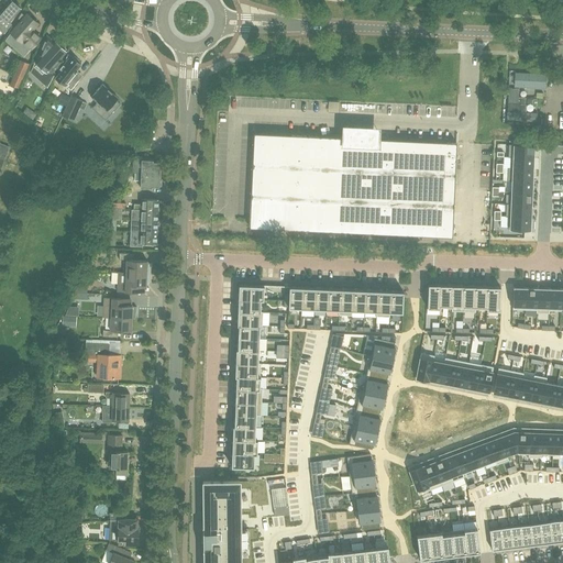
[(9,22),(14,15),(21,9),(10,0),(0,11),(0,30),(3,33),(11,24),(9,22)]
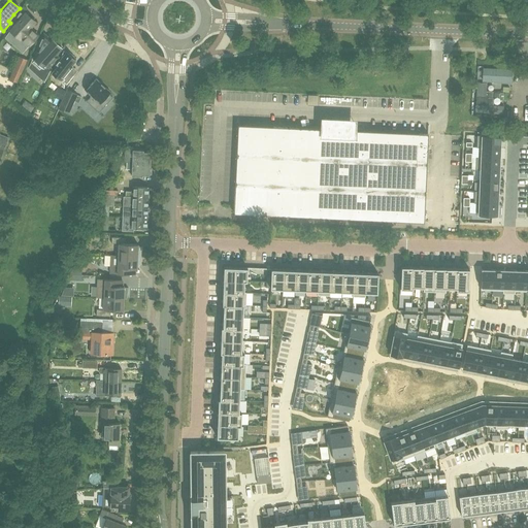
[(26,12),(13,26),(9,31),(21,41),(21,40),(28,46),(38,35),(30,28),(36,22),(26,12)]
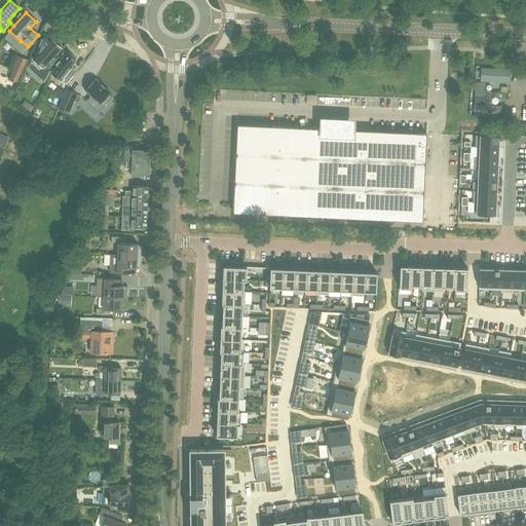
[(63,47),(50,38),(50,39),(43,34),(36,52),(37,53),(33,59),(44,68),(47,65),(50,67),(59,57),(57,54),(63,47)]
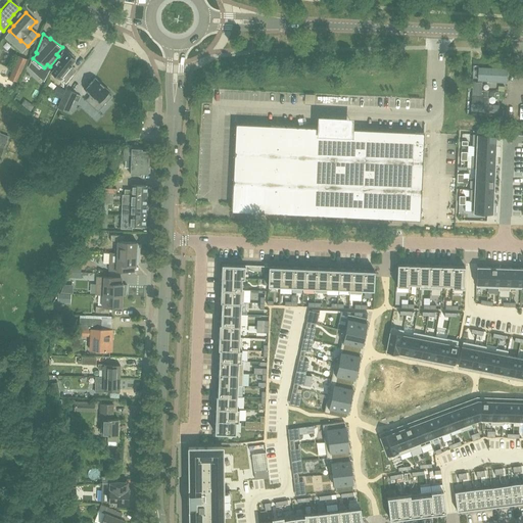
[(52,70),(53,70),(58,76),(62,70),(66,74),(72,66),(69,65),(75,60),(65,51),(63,51),(61,57),(55,64),(52,70)]
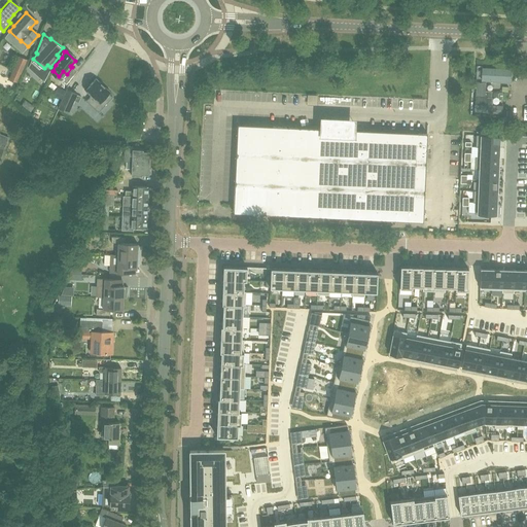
[(28,60),(20,56),(9,79),(18,83),(28,60)]
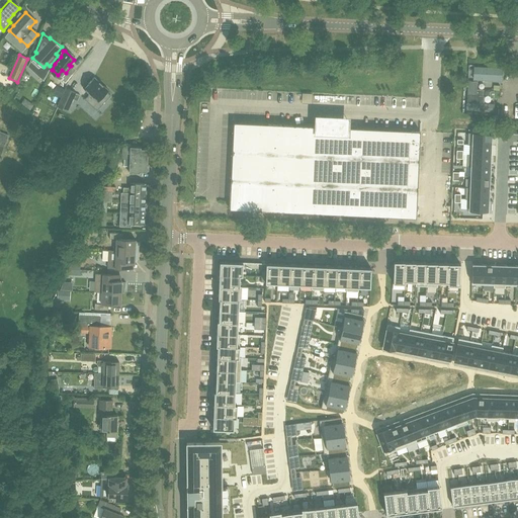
[(473,65),(473,79),(502,80),(502,66),(473,65)]
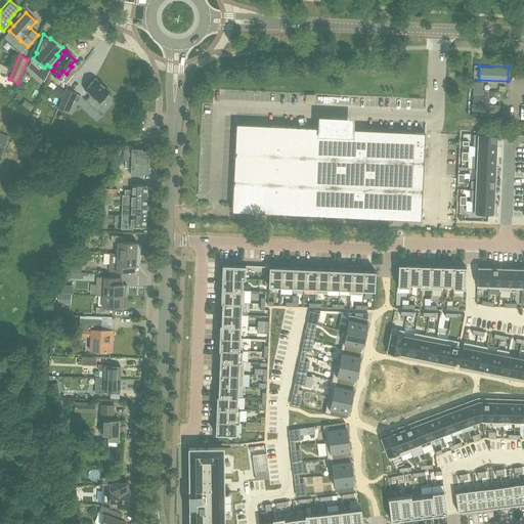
[(85,89),(90,94),(86,100),(91,104),(94,100),(96,102),(97,101),(99,102),(110,91),(95,78),(85,89)]
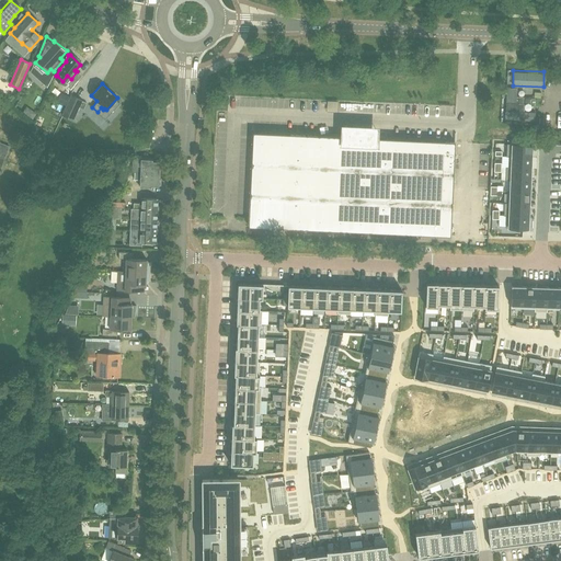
[(507,88),(506,96),(516,96),(517,89),(507,88)]
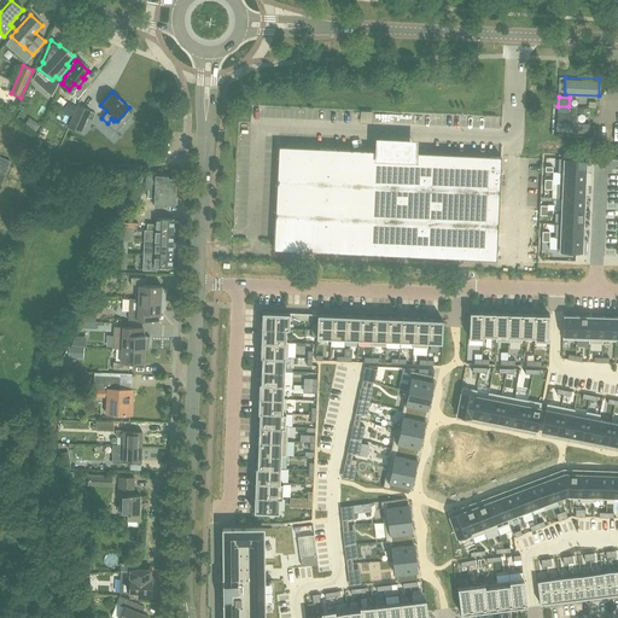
[(81,133),(91,111),(91,110),(79,105),(68,127),(69,127),(66,132),(77,136),(80,133),(81,133)]
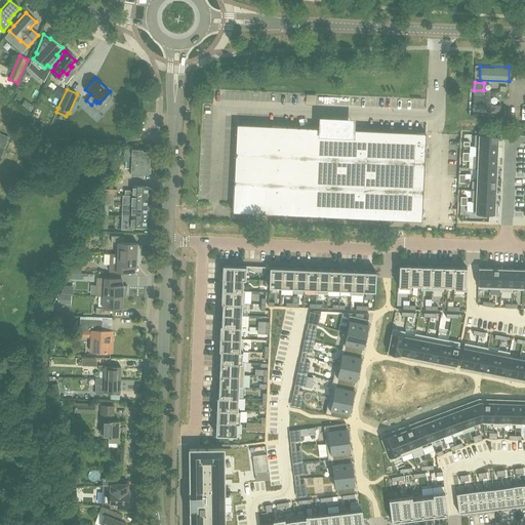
[(467,105),(475,105),(476,96),(468,95),(467,105)]
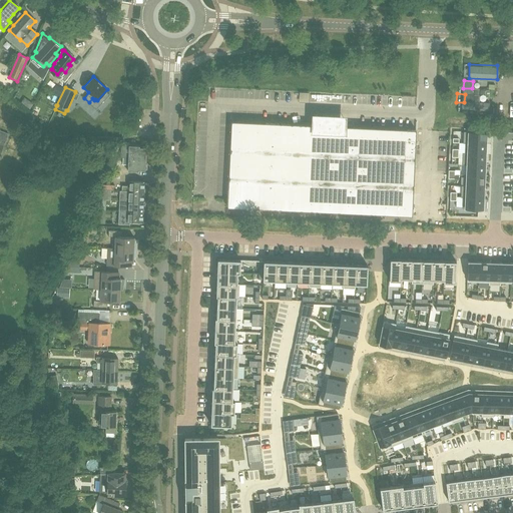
[(479,101),(479,96),(467,95),(467,107),(490,108),(490,101),(479,101)]
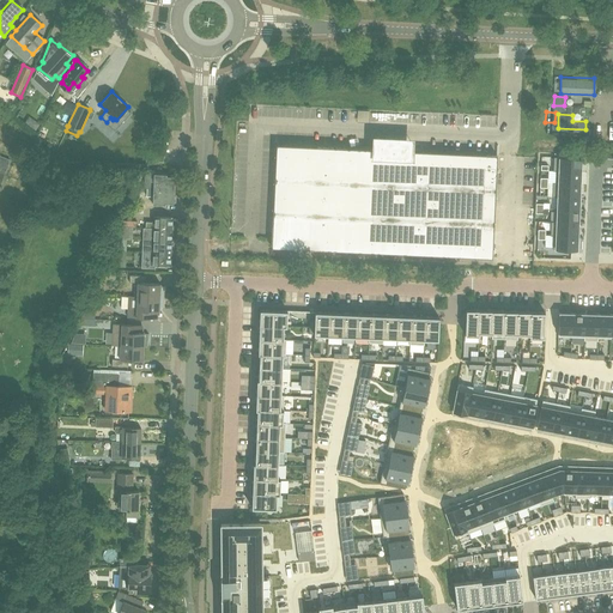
[(492,258),(497,156),(408,151),(408,144),(378,143),(377,150),(277,145),(272,247),(492,258)]
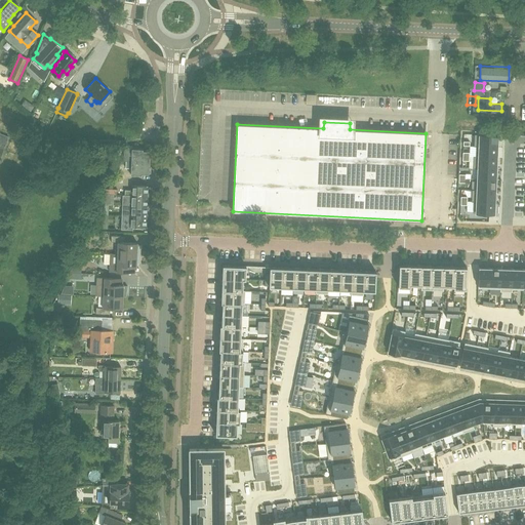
[(474,146),(474,147),(476,147),(476,146),(497,147),(497,135),(475,134),(474,146)]
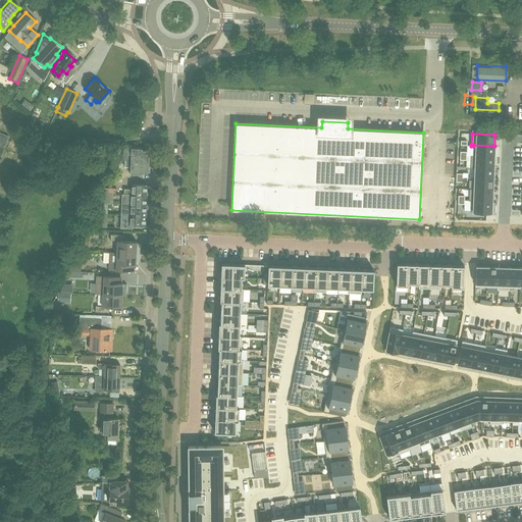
[(0,151),(8,149),(5,139),(0,140),(0,151)]
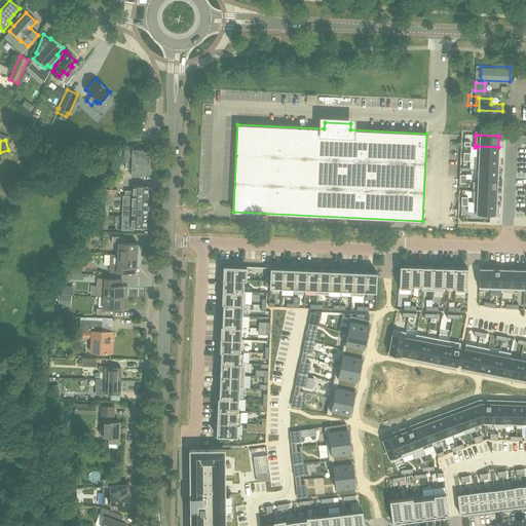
[(477,157),(497,158),(498,147),(477,146),(477,147),(477,157)]
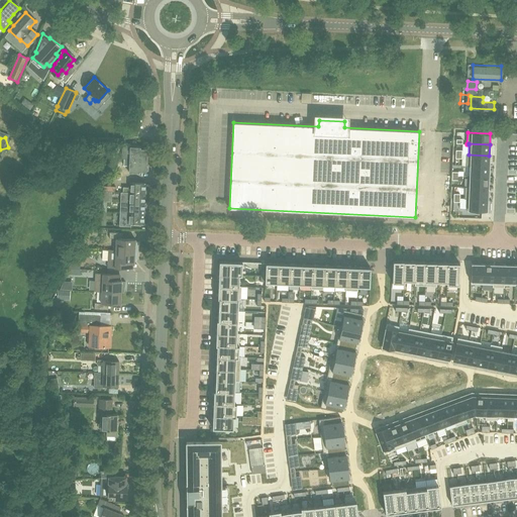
[(130,153),(146,154),(146,156),(148,154),(148,149),(147,148),(140,148),(140,147),(130,146),(130,153)]
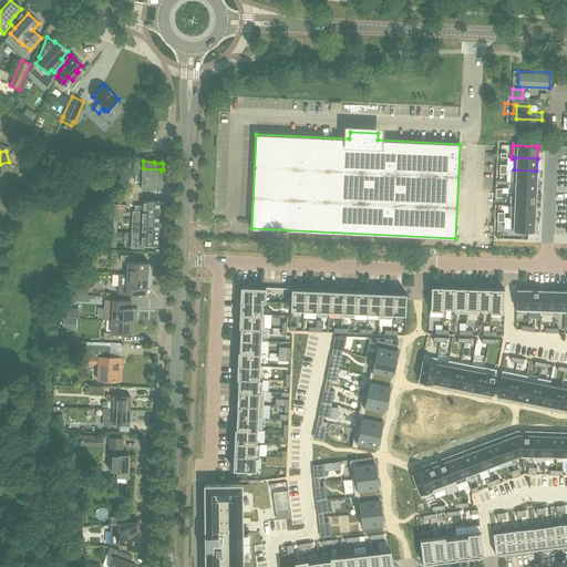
[(511,182),(516,183),(516,182),(536,183),(536,171),(514,169),(512,169),(511,182)]
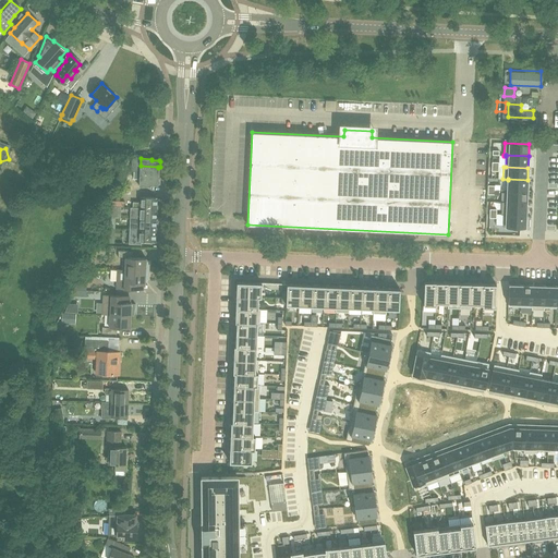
[(507,190),(507,191),(526,192),(528,180),(508,179),(508,180),(507,190)]
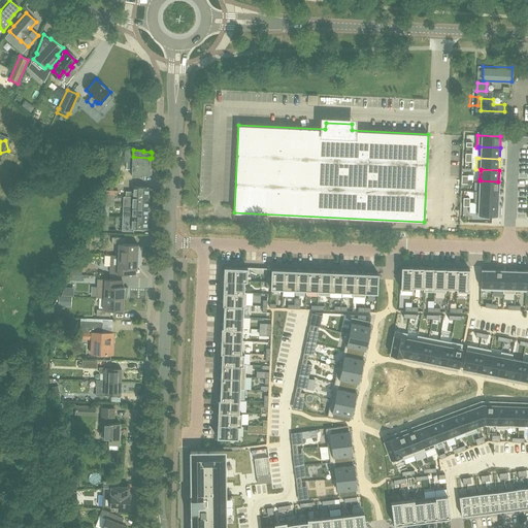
[(477,191),(477,192),(498,192),(498,182),(480,180),(480,179),(477,179),(477,180),(477,191)]
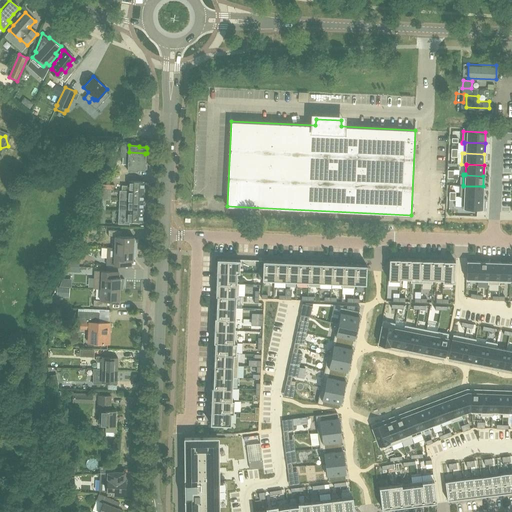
[(122,185),(122,190),(144,191),(144,181),(128,181),(128,185),(122,185)]
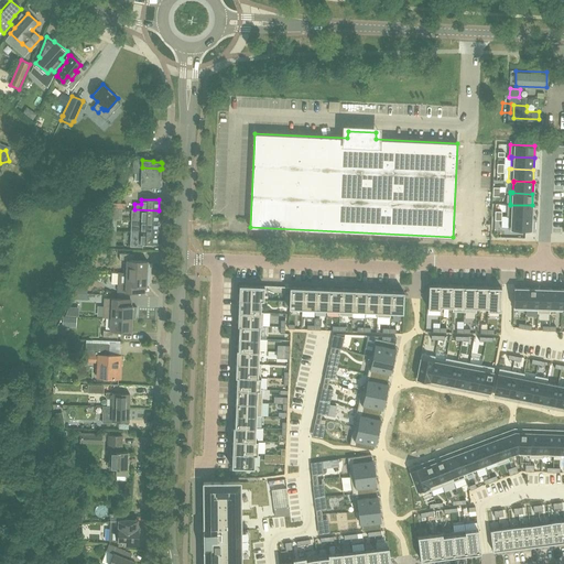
[(507,216),(507,217),(509,217),(509,216),(531,217),(532,205),(510,205),(510,204),(507,204),(507,216)]
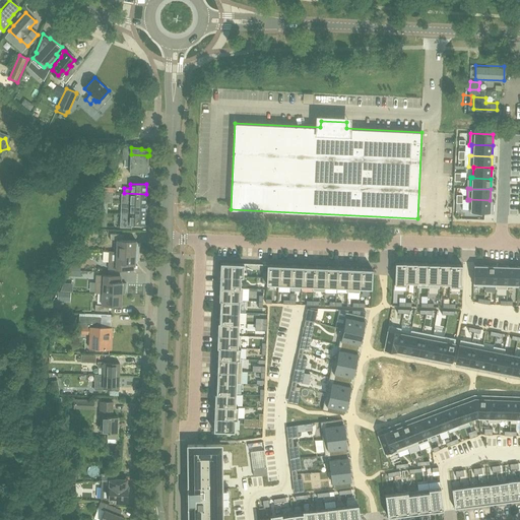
[(102,192),(101,202),(112,202),(113,193),(102,192)]
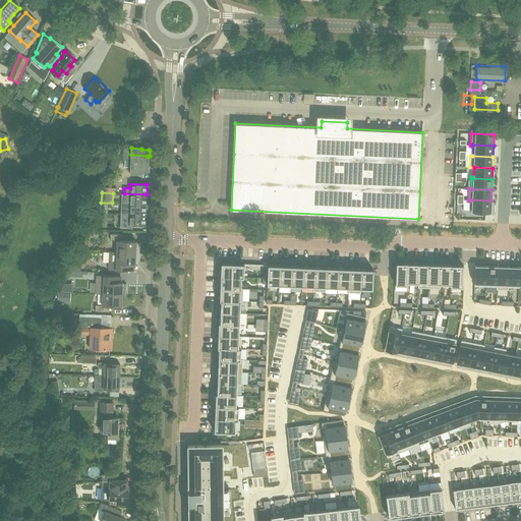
[(122,193),(121,204),(123,204),(129,205),(146,205),(147,194),(124,193),(122,193)]
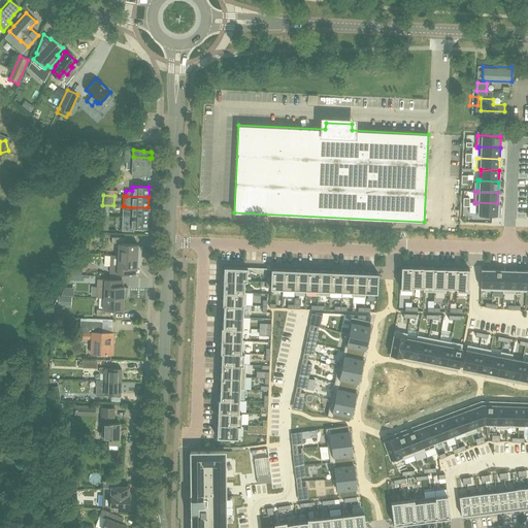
[(476,203),(476,215),(497,216),(497,203),(476,202),(476,203)]
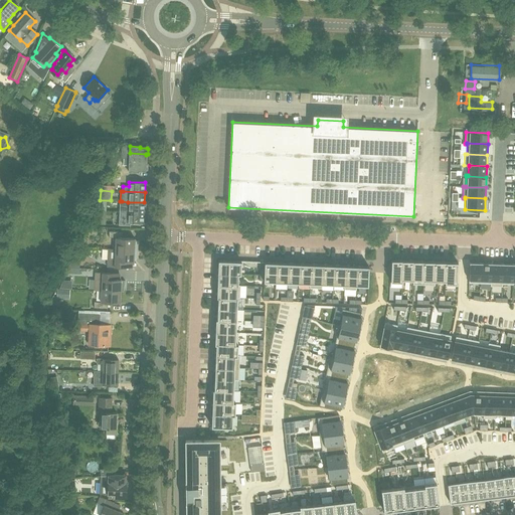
[(120,201),(120,211),(122,211),(144,212),(144,202),(128,202),(122,201),(120,201)]
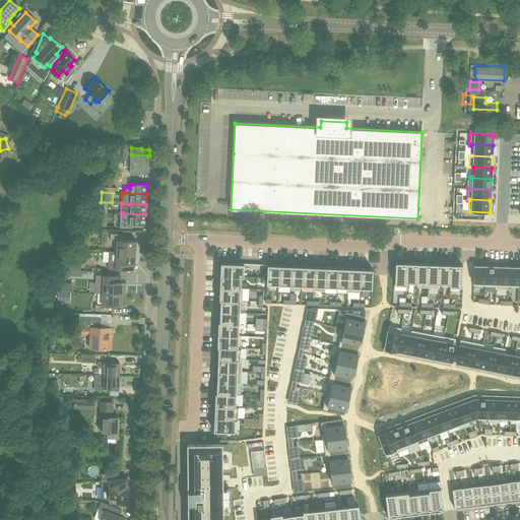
[(121,213),(120,228),(132,228),(132,224),(144,224),(145,214),(123,213),(121,213)]
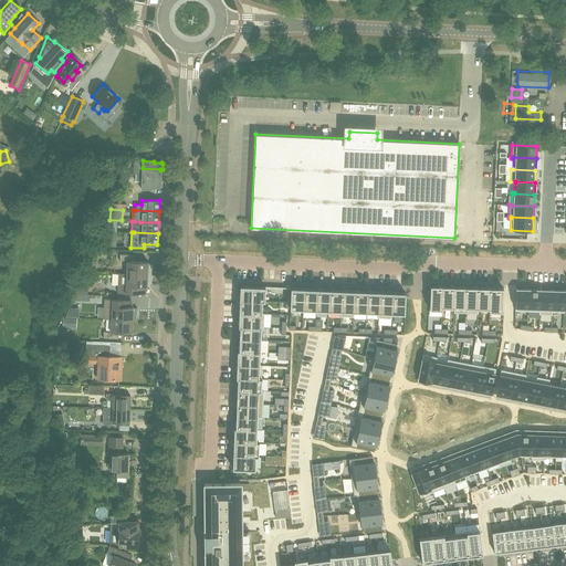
[(121,253),(119,261),(127,261),(127,273),(150,274),(150,265),(148,263),(148,262),(135,261),(135,254),(121,253)]
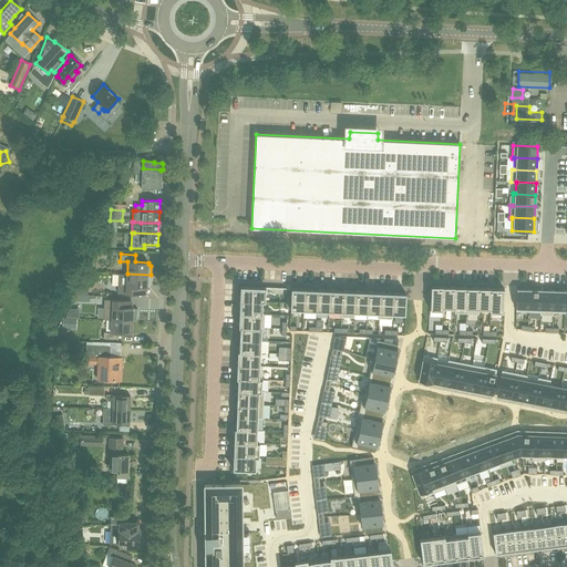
[(119,287),(119,294),(134,294),(134,287),(146,288),(147,288),(147,287),(151,286),(151,275),(127,274),(120,274),(119,287)]
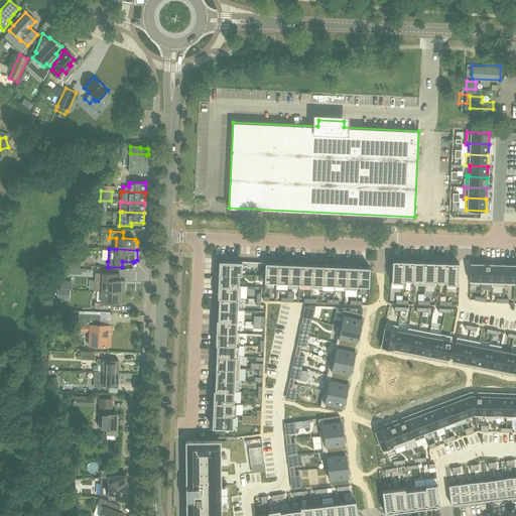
[(69,268),(80,268),(80,259),(75,257),(69,268)]
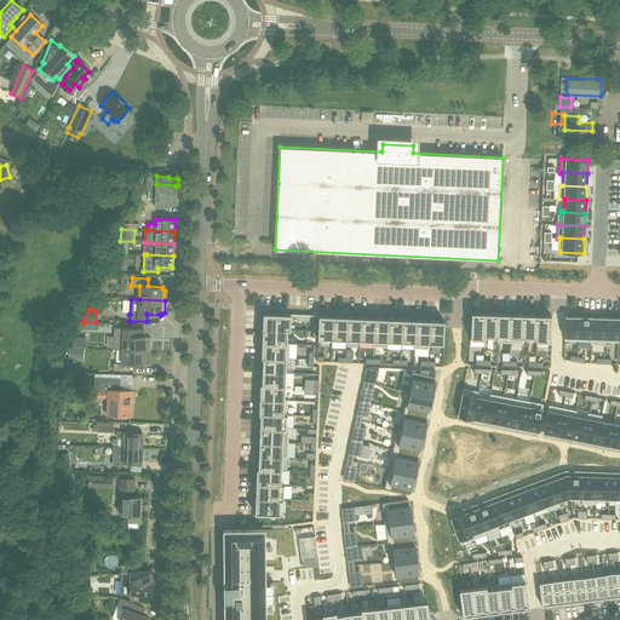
[(263,313),(263,328),(287,329),(290,329),(291,314),(263,313)]
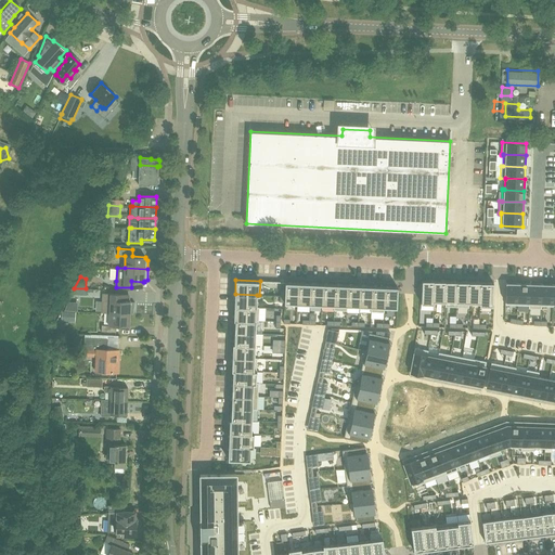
[(422,280),(422,304),(433,304),(434,281),(422,280)]
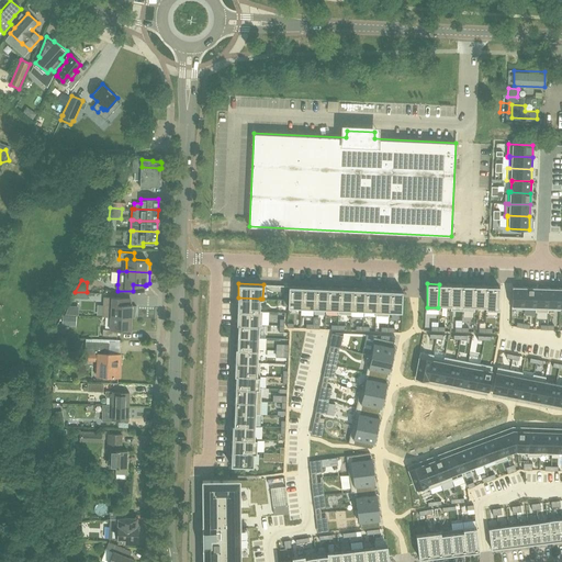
[(439,284),(438,307),(450,307),(451,284),(439,284)]
